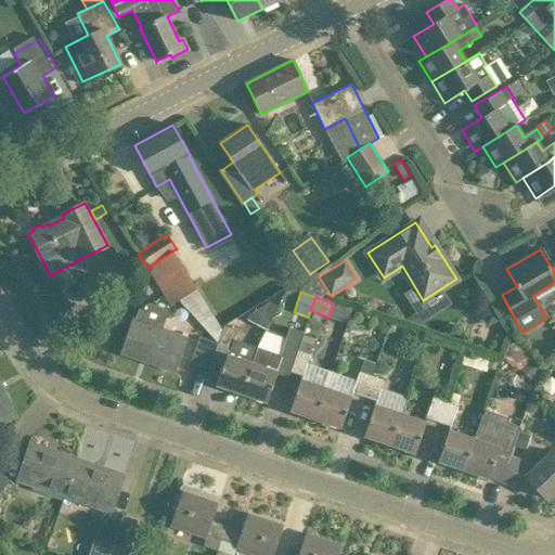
[(253,313),(269,322),(278,306),(270,301),(253,313)]
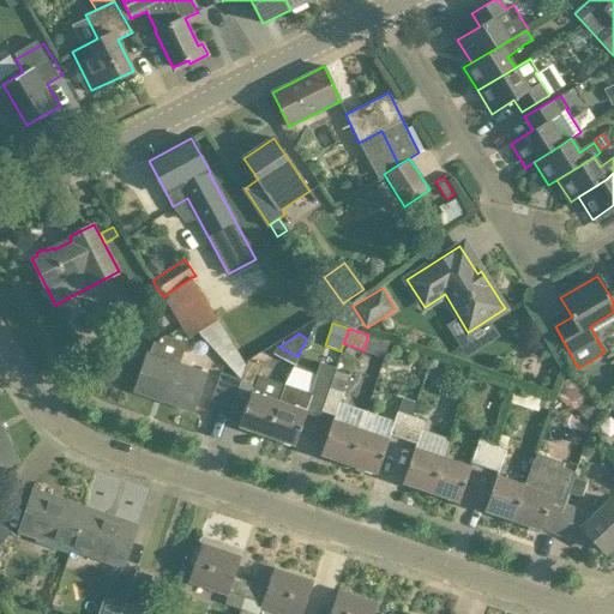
[(194,410),(202,389),(208,373),(180,362),(187,343),(166,336),(155,341),(150,353),(148,353),(134,391),(137,391),(137,390),(156,397),(157,396),(164,398),(164,401),(194,410)]
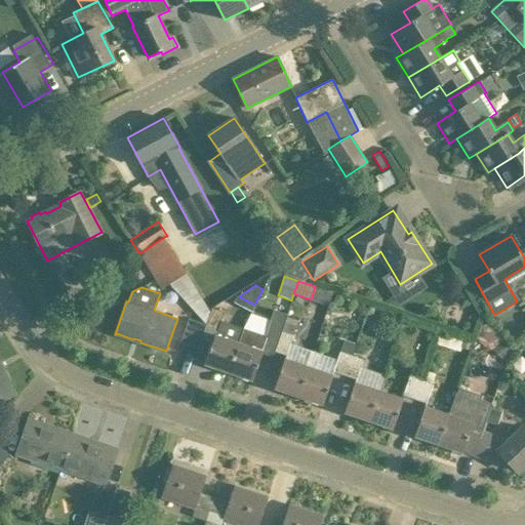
[(305,300),(297,295),(292,303),(298,308),(305,300)]
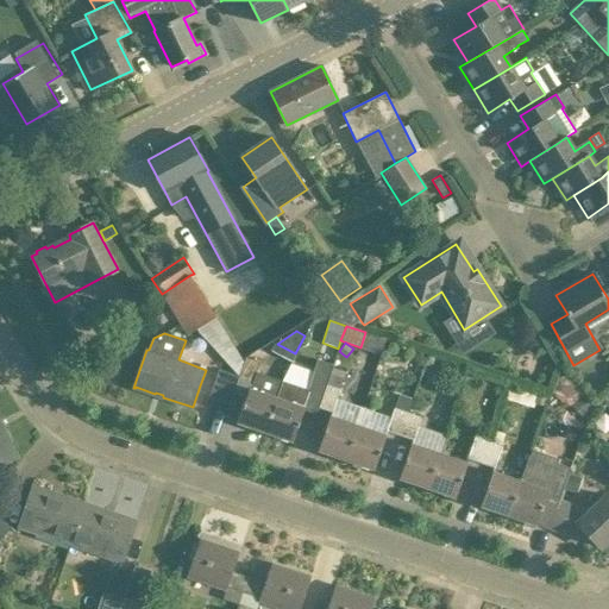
[(238,380),(250,383),(237,422),(264,432),(282,381),(256,372),(259,362),(245,357),(238,376),(237,380),(238,380)]
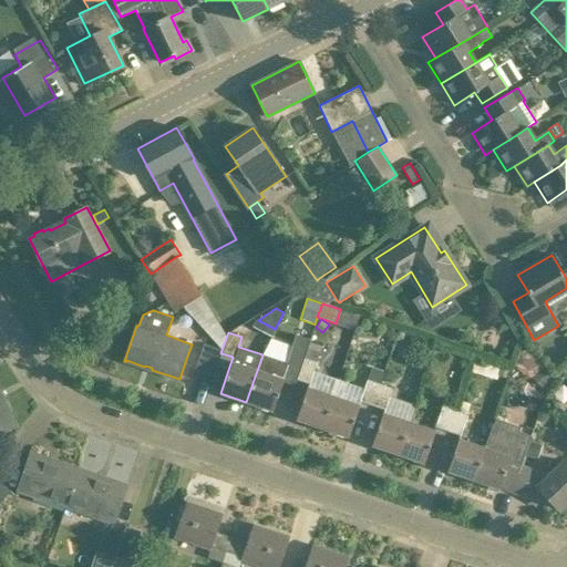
[(263,354),(246,402),(272,411),(282,380),(296,384),(297,379),(310,342),(310,340),(296,334),(286,363),(263,354)]
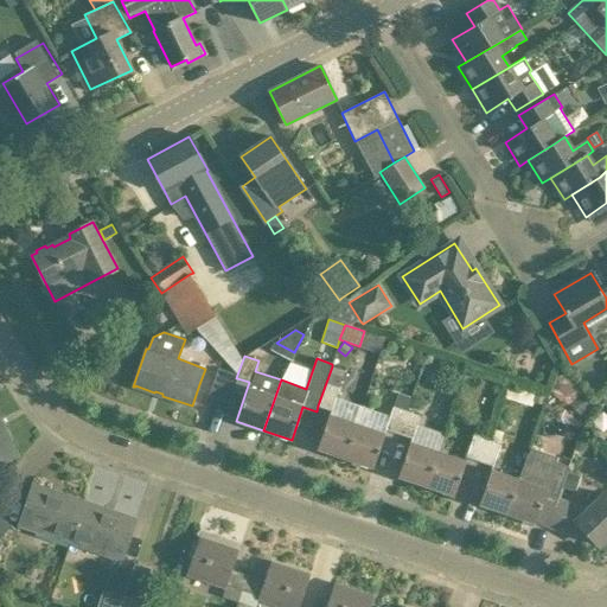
[(345,371),(332,366),(318,406),(332,410),(336,398),(345,371)]
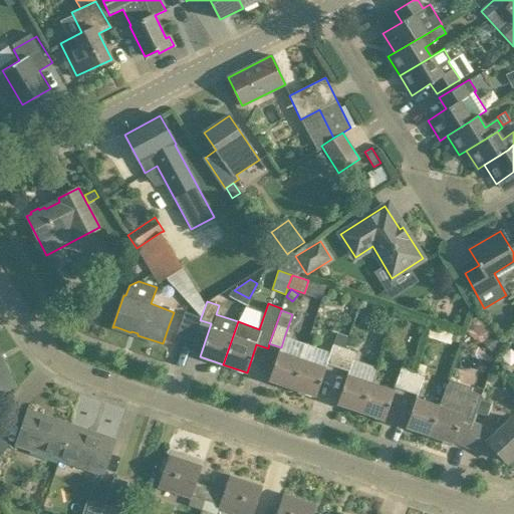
[(201,320),(200,320),(201,317),(186,312),(177,335),(192,340),(194,339),(195,336),(201,320)]
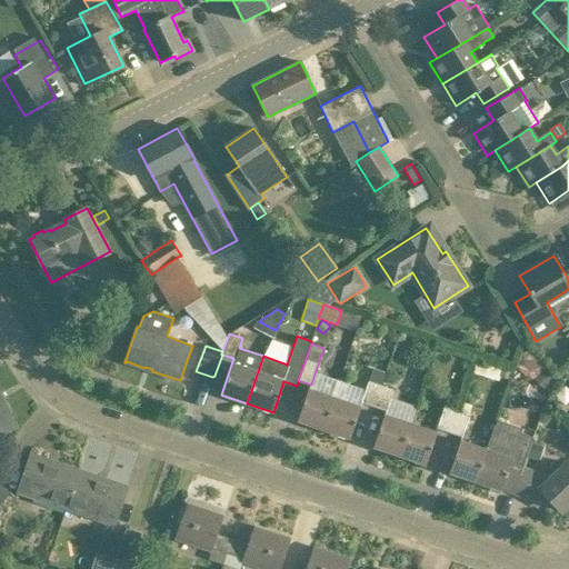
[(366,390),(362,401),(376,406),(381,386),(386,372),(373,368),(366,390)]
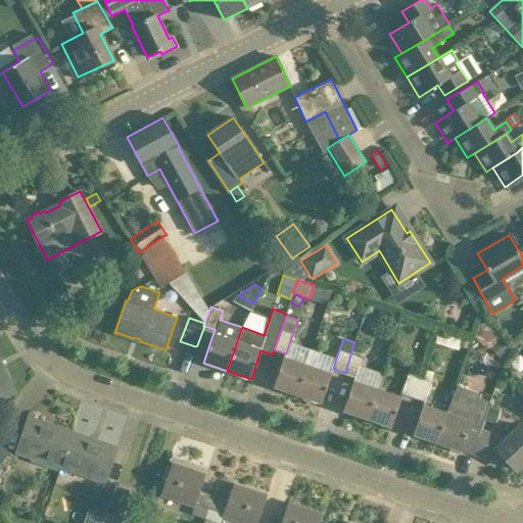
[(510,348),(500,338),(490,347),(500,358),(510,348)]
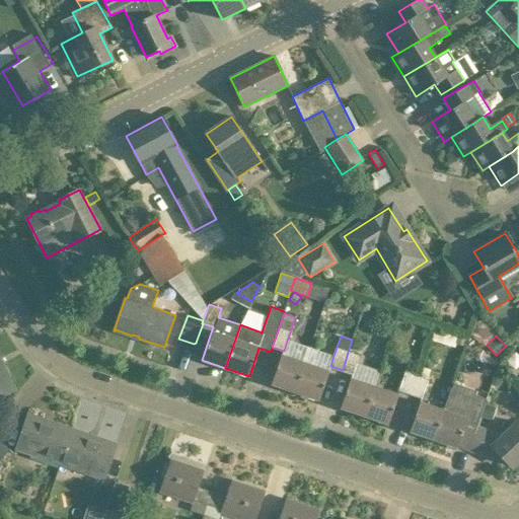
[(466,340),(457,338),(455,344),(464,347),(466,340)]
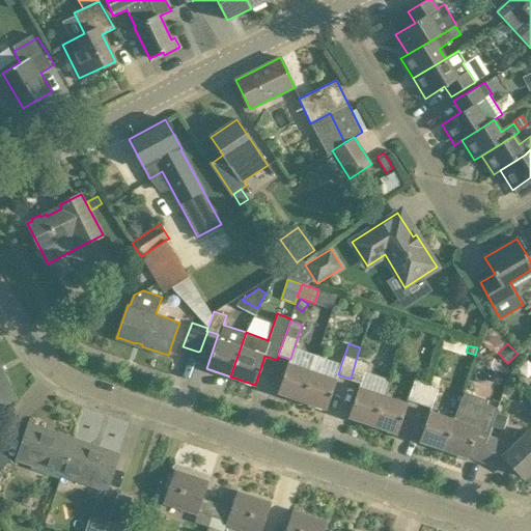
[(351,379),(360,382),(348,417),(372,425),(383,395),(389,380),(364,371),(367,364),(356,360),(351,379)]
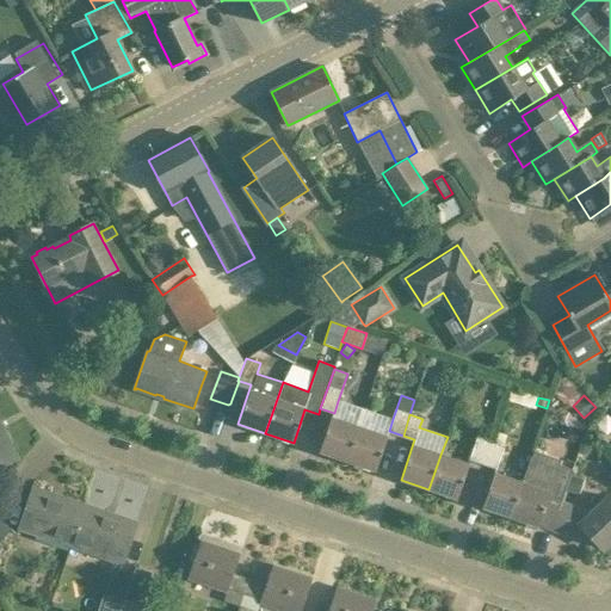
[(331,418),(319,452),(347,462),(359,427),(331,418)]
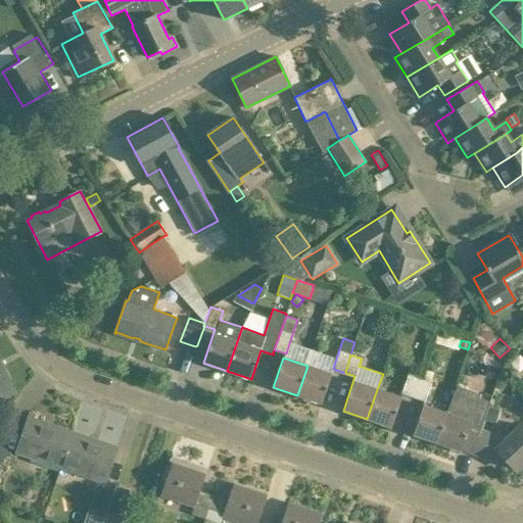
[(307,366),(297,395),(321,403),(331,374),(307,366)]
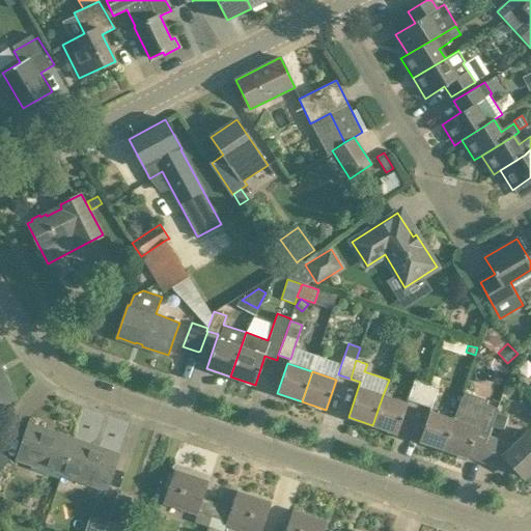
[(0,404),(14,399),(2,374),(0,375),(0,373),(0,404)]
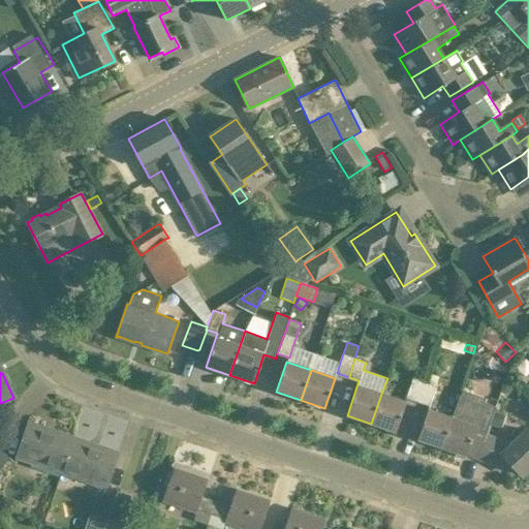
[(418,402),(425,382),(413,379),(407,399),(418,402)]
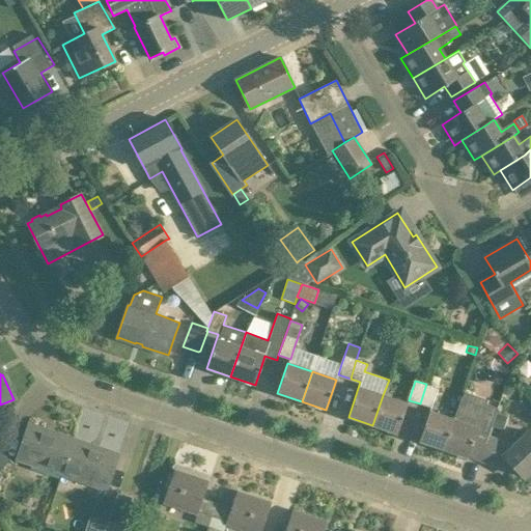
[(420,403),(431,408),(438,388),(426,384),(420,403)]
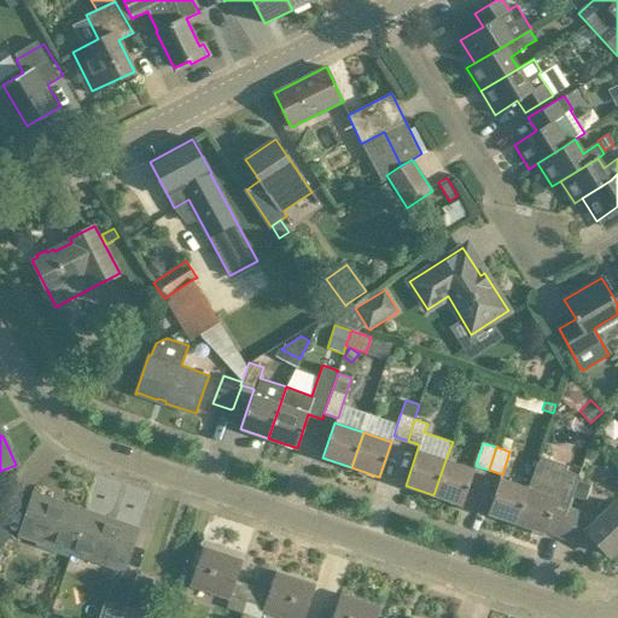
[(473,470),(445,460),(433,495),(461,505),(473,470)]
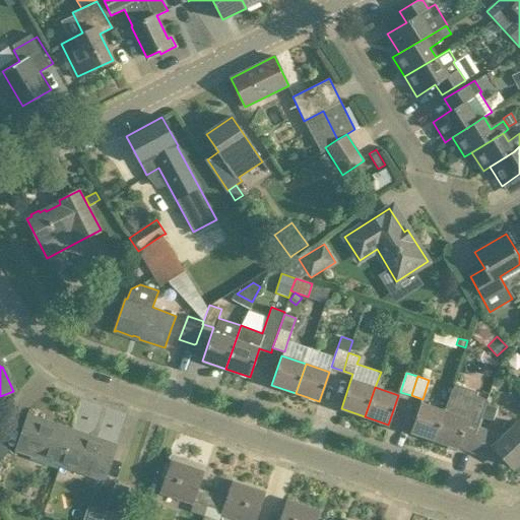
[(444,410),(434,440),(458,449),(458,446),(470,451),(478,429),(477,429),(481,417),(484,404),(486,399),(452,388),(444,410)]
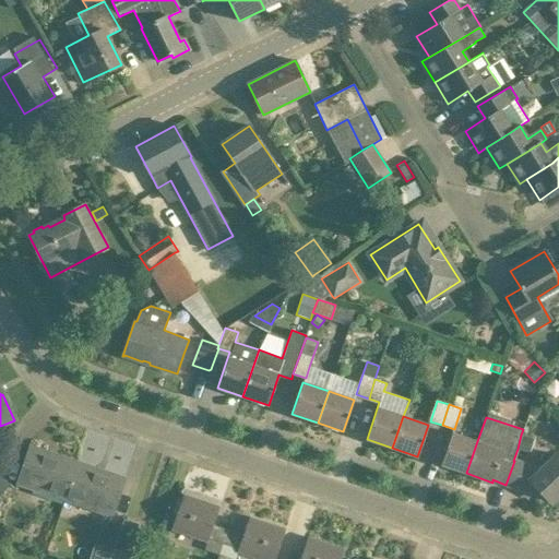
[(441,464),(466,473),(477,441),(452,432),(441,464)]
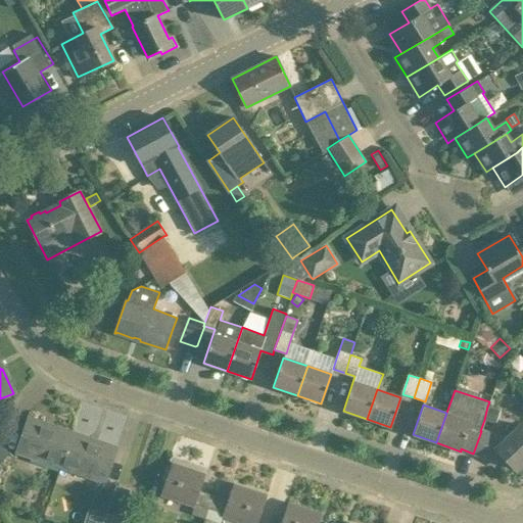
[(495,424),(501,411),(487,407),(484,420),(495,424)]
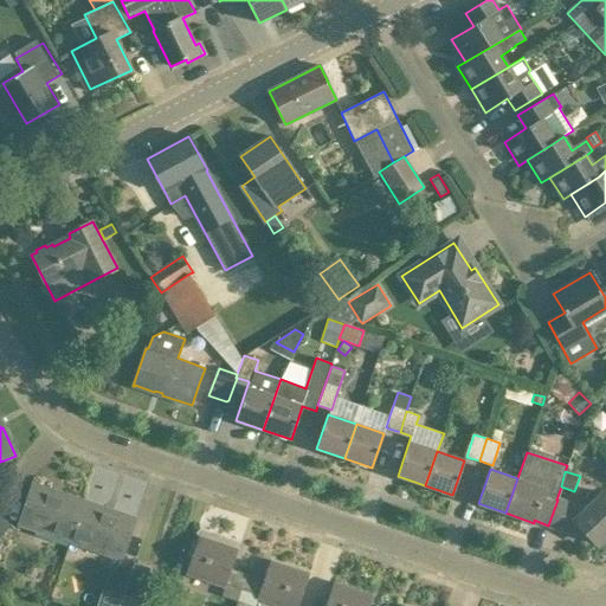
[(71,542),(83,503),(63,496),(63,497),(55,494),(56,491),(32,484),(19,524),(71,542)]
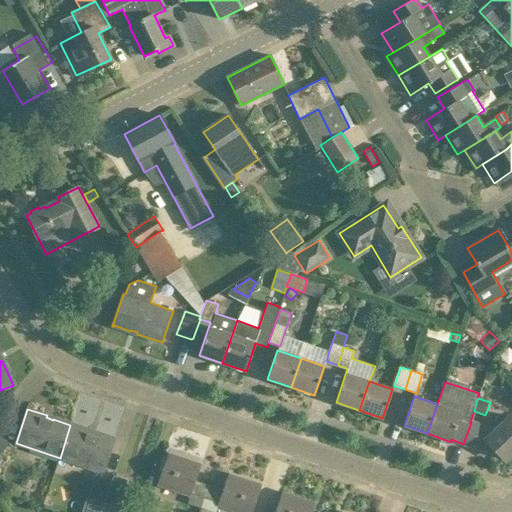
[(495,431),(471,422),(463,444),(492,454),(496,450),(505,460),(511,453),(511,417),(511,416),(495,431)]
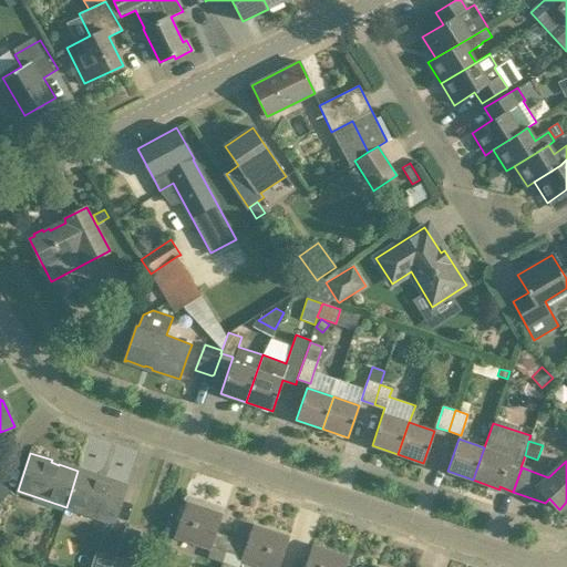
[(78,471),(66,507),(114,523),(126,485),(105,478),(104,481),(96,477),(98,477),(78,471)]
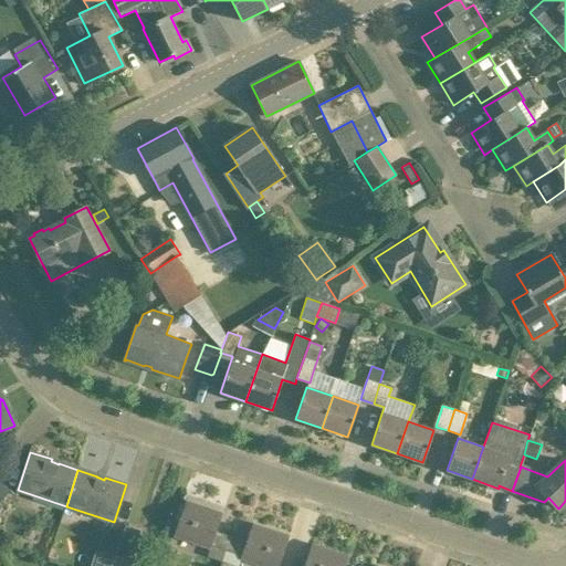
[(0,502),(10,491),(0,481),(0,502)]
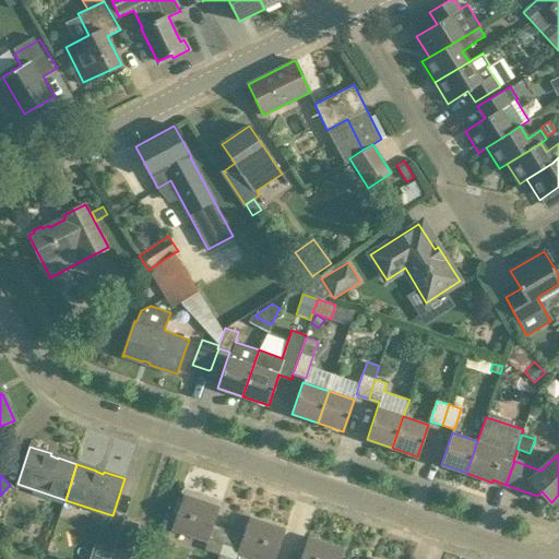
[(223,545),(228,531),(213,526),(219,507),(183,495),(171,530),(206,542),(207,539),(223,545)]
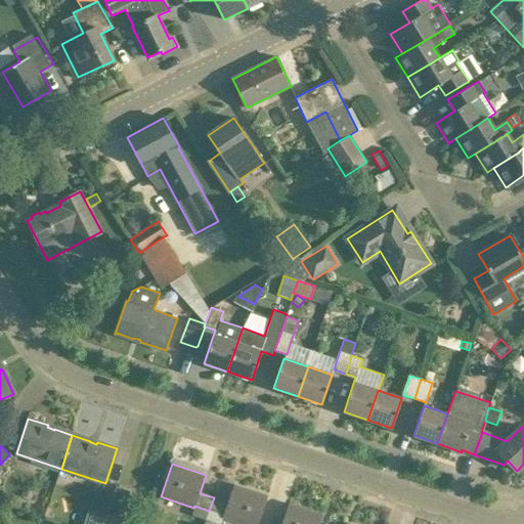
[(241,523),(256,523),(267,496),(233,484),(227,503),(214,497),(209,511),(223,515),(222,517),(241,523)]
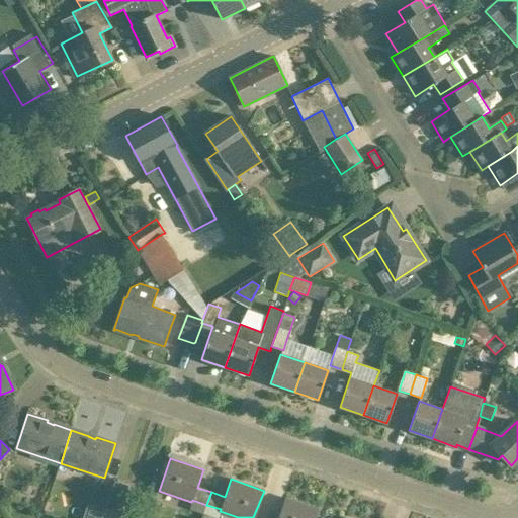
[(114,487),(100,482),(92,506),(106,511),(114,487)]
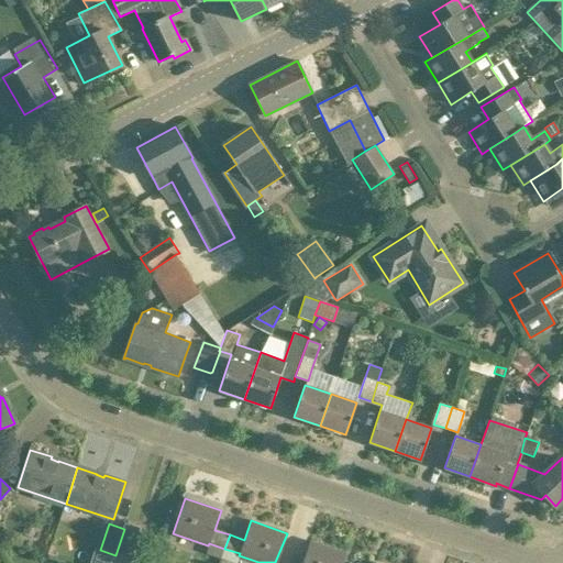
[(167,558),(172,542),(158,539),(158,538),(153,553),(167,558)]
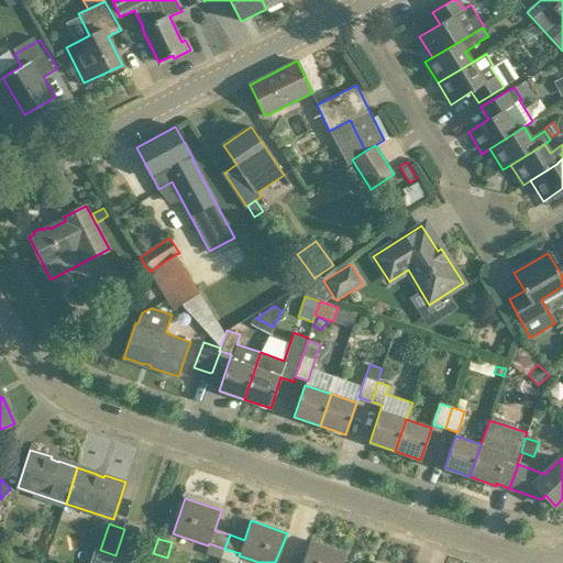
[(342,562),(346,553),(310,541),(302,562),(342,562)]
